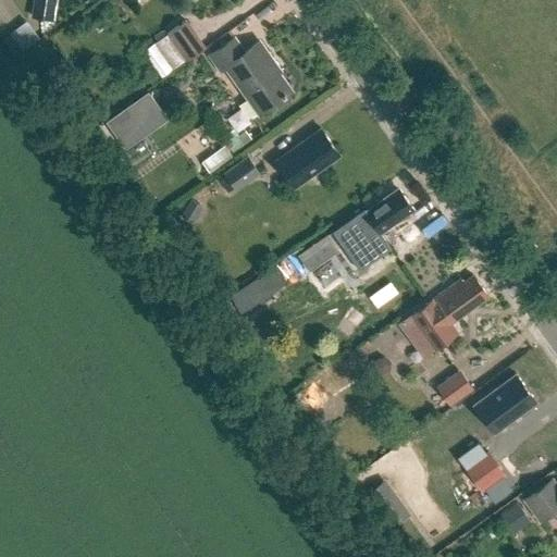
[(33,0),(31,17),(54,22),(57,0),(33,0)]
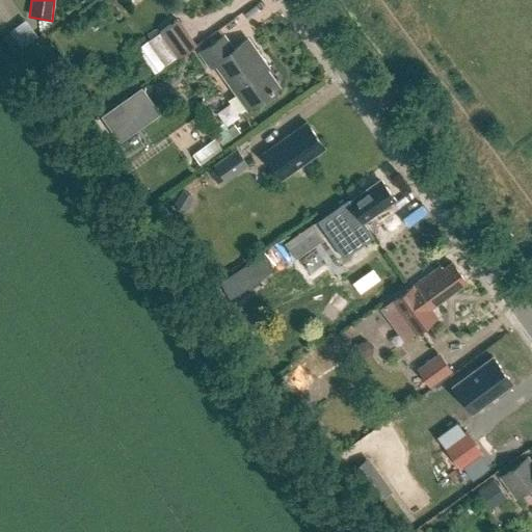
[(195,46),(178,19),(135,49),(154,75),(195,46)]
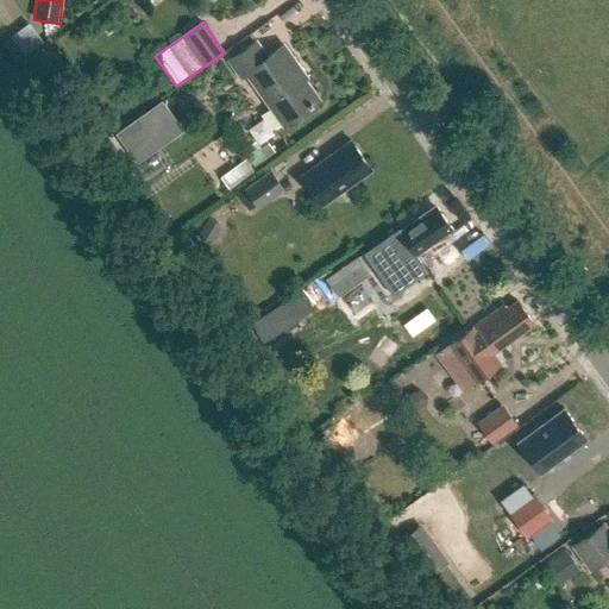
[(14,30),(24,49),(36,43),(26,24),(14,30)]
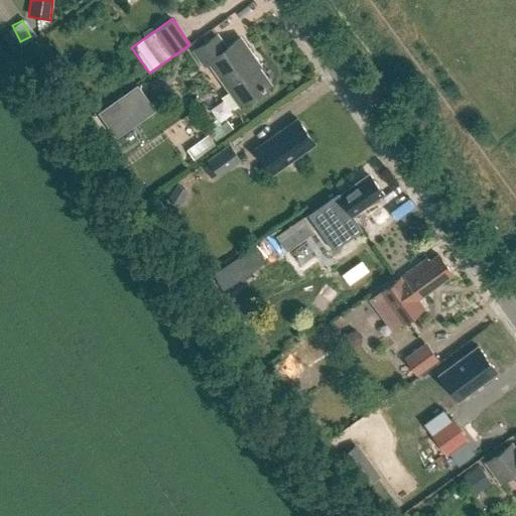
[(205,67),(210,63),(240,106),(270,85),(255,63),(257,62),(240,37),(226,47),(217,35),(195,51),(205,67)]
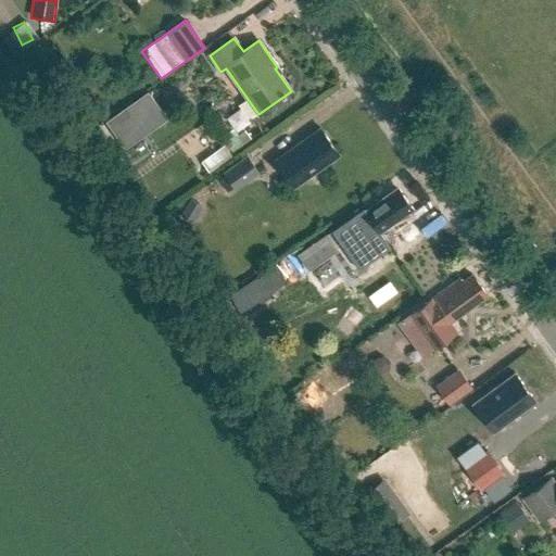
[(117,137),(136,134),(134,117),(115,119),(117,137)]
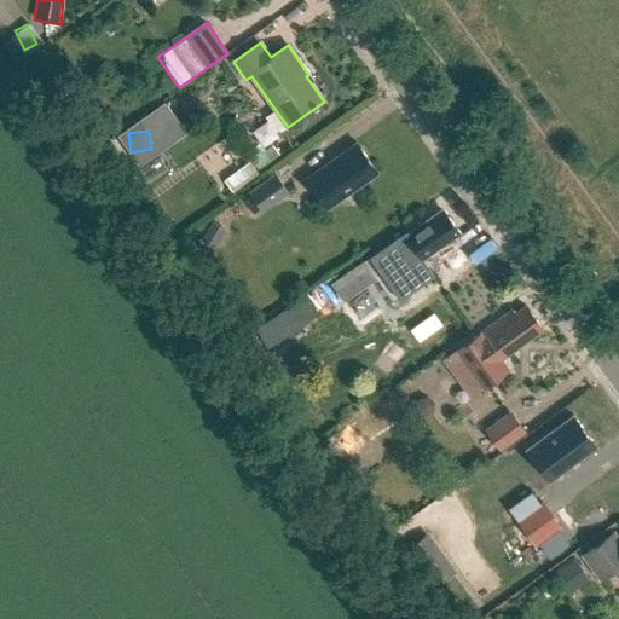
[(307,179),(328,208),(377,172),(357,143),(307,179)]
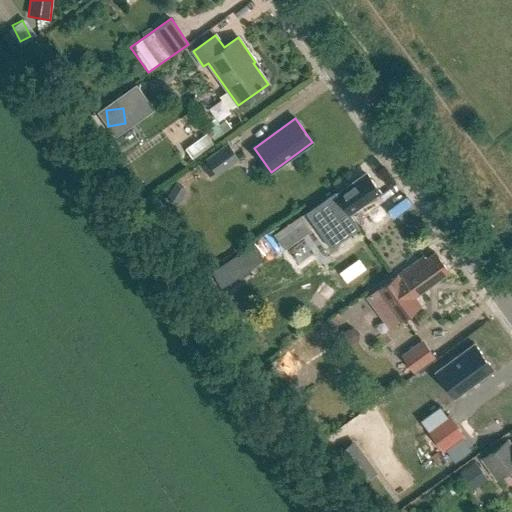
[(131,134),(110,142),(114,154),(135,145),(131,134)]
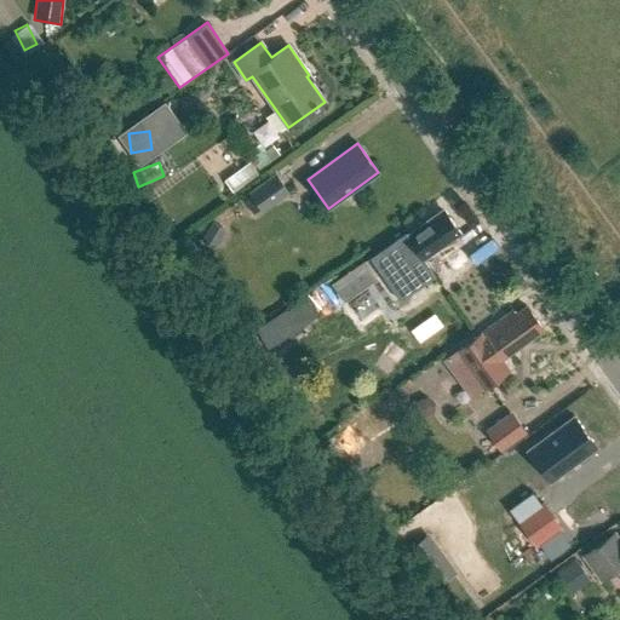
[(250,191),(263,212),(288,194),(275,173),(250,191)]
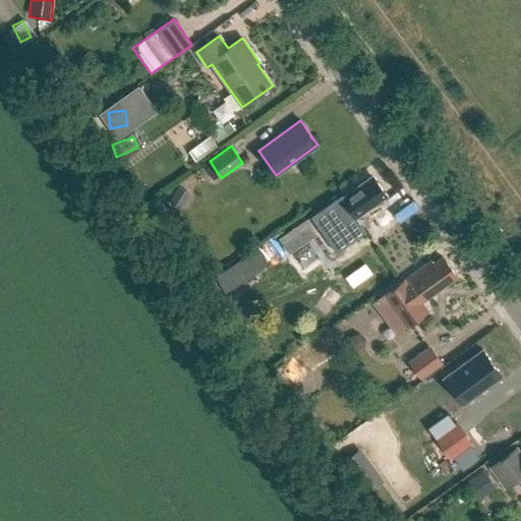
[(325,231),(351,212),(355,217),(368,208),(367,206),(385,193),(374,179),(361,188),(360,186),(342,198),(343,199),(315,219),(325,231)]
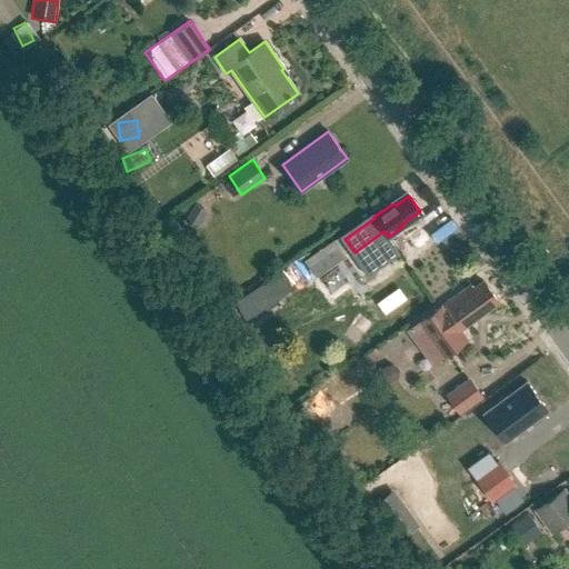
[(197,229),(208,211),(195,203),(185,221),(197,229)]
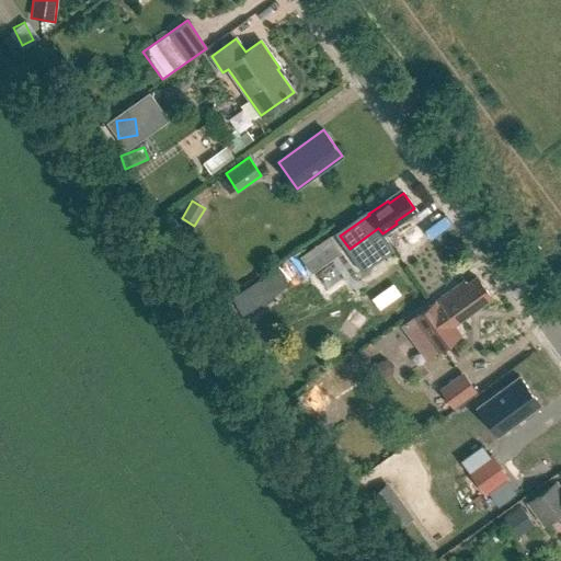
[(310,276),(327,264),(315,248),(298,259),(310,276)]
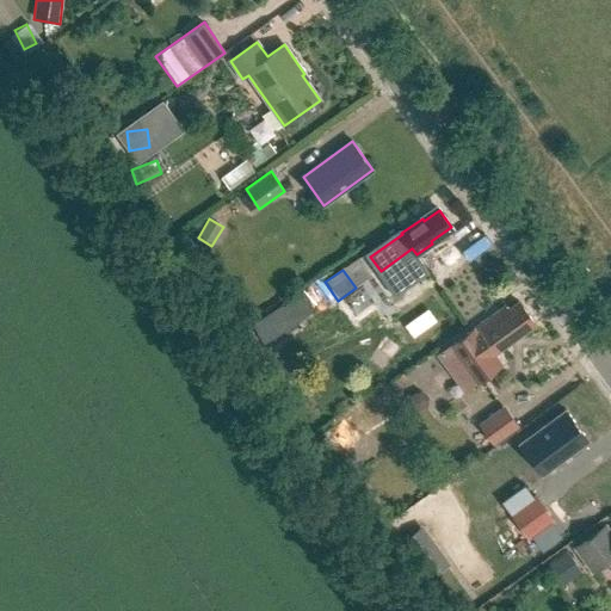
[(263,343),(313,312),(301,294),(251,325),(263,343)]
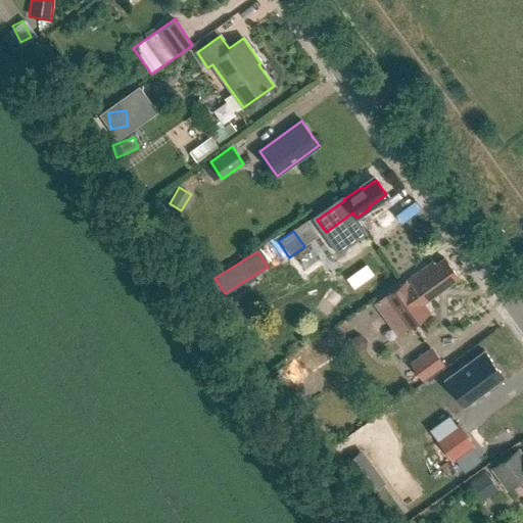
[(444,258),(435,265),(433,262),(384,297),(374,304),(395,335),(407,328),(429,312),(423,303),(459,278),(444,258)]
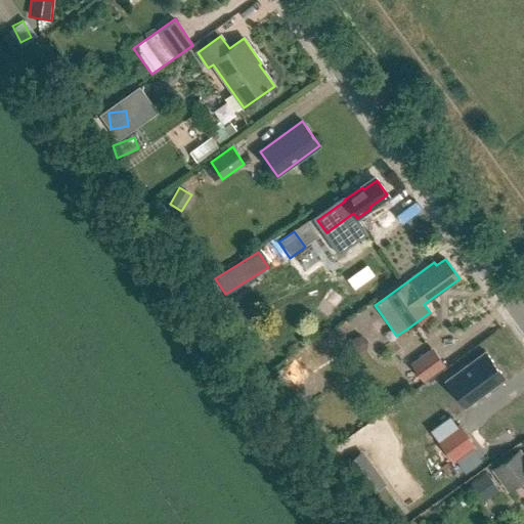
[(332,319),(338,309),(324,301),(318,311),(332,319)]
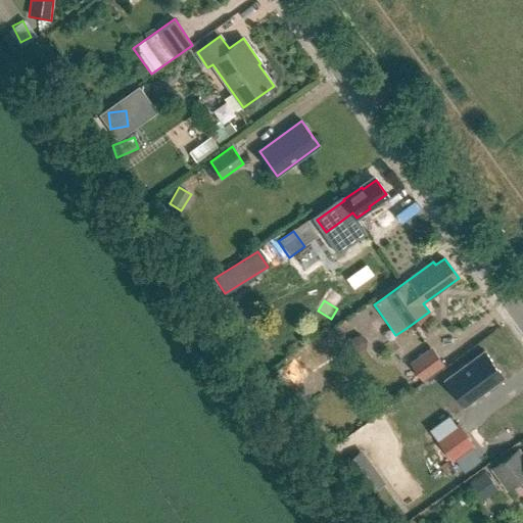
[(431,346),(409,363),(422,380),(444,364),(431,346)]
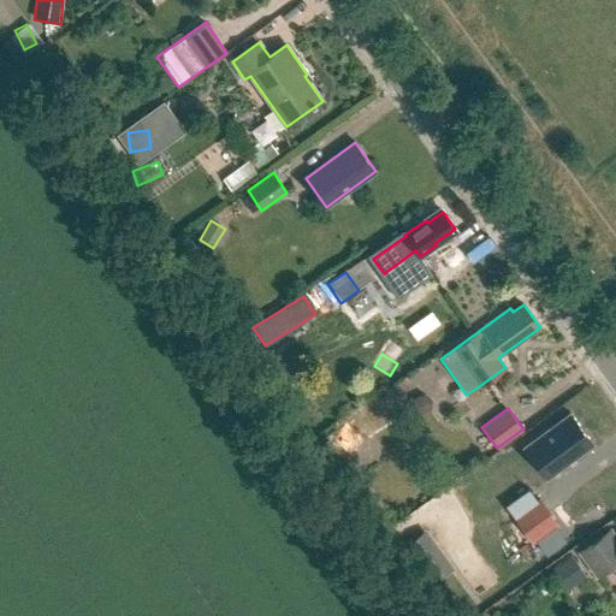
[(546,479),(593,444),(570,413),(523,448),(546,479)]
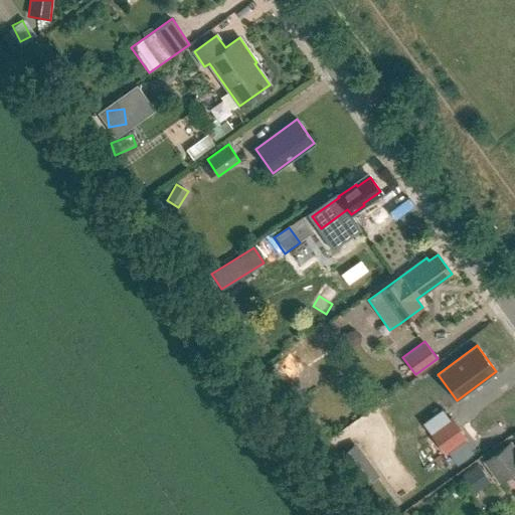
[(292,380),(299,366),(284,358),(277,373),(292,380)]
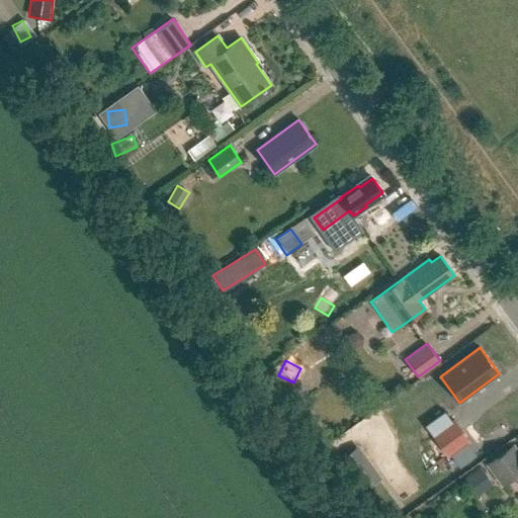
[(418,423),(426,434),(446,420),(438,408),(418,423)]
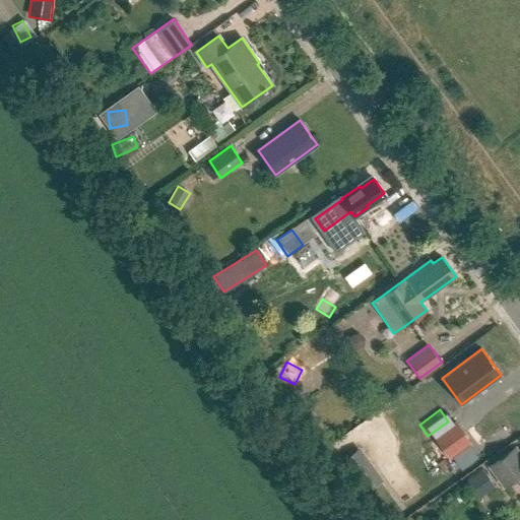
[(434,438),(449,459),(471,443),(456,421),(434,438)]
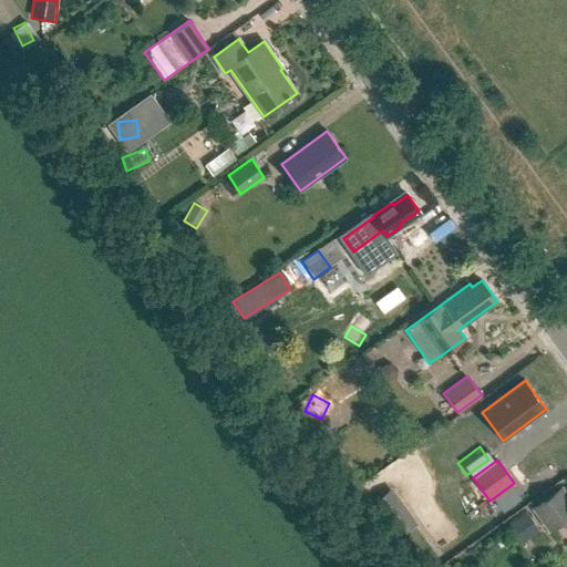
[(566,522),(566,494),(562,487),(533,508),(549,532),(566,521),(566,522)]
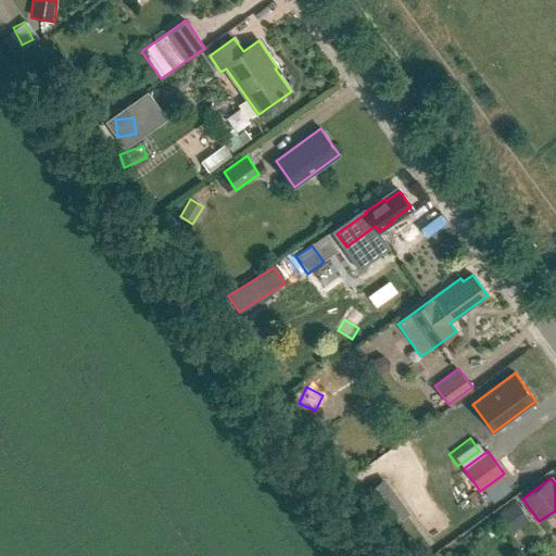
[(383,479),(365,493),(390,528),(409,514),(383,479)]
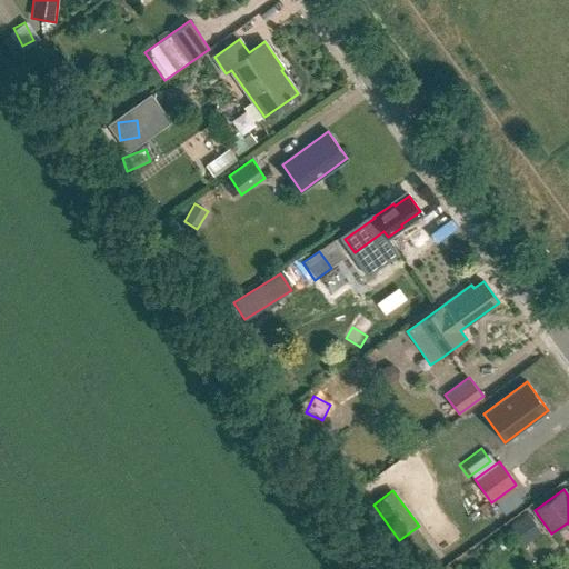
[(455,519),(465,512),(457,501),(447,509),(455,519)]
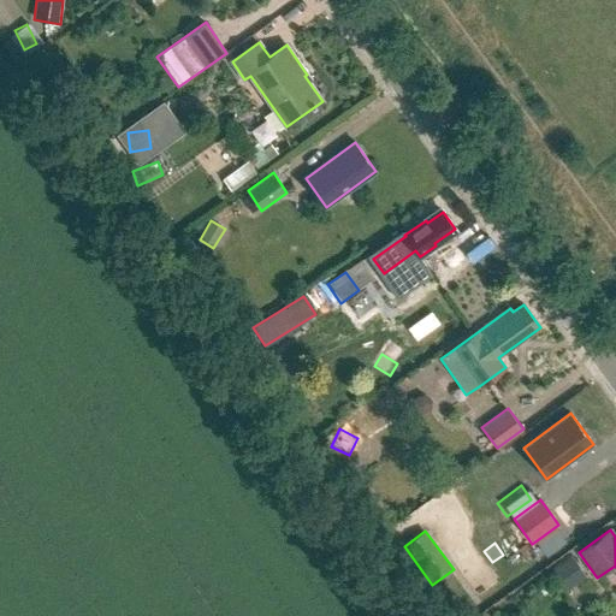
[(570,556),(551,569),(567,591),(586,576),(570,556)]
